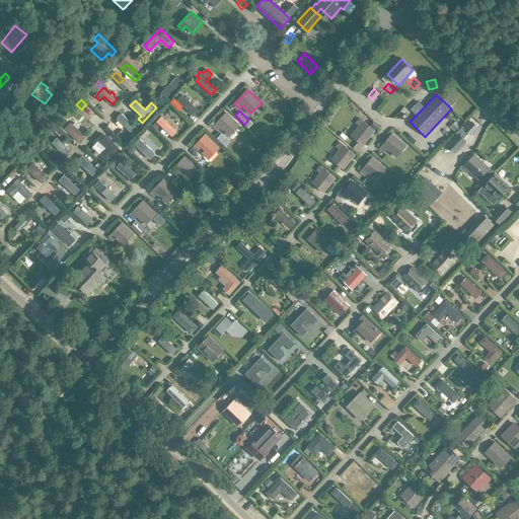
[(227,113),(214,127),(218,131),(220,128),(229,137),(240,126),(227,113)]
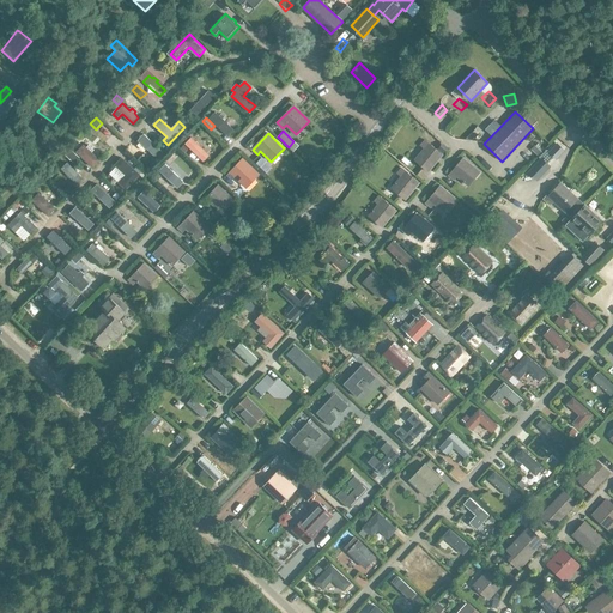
[(425,149),(416,161),(429,171),(443,155),(426,140),(422,145),(425,149)]
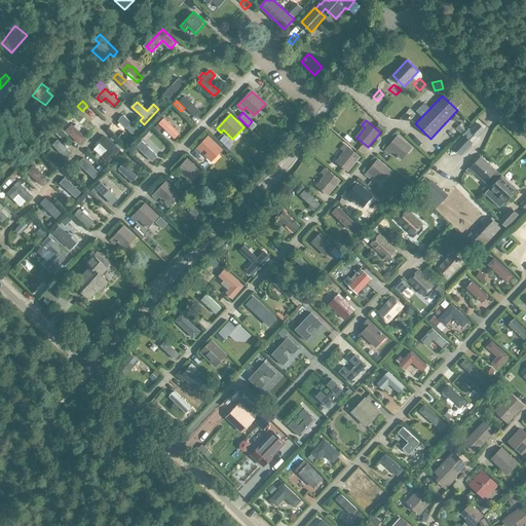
[(478,123),(472,132),(479,138),(486,129),(478,123)]
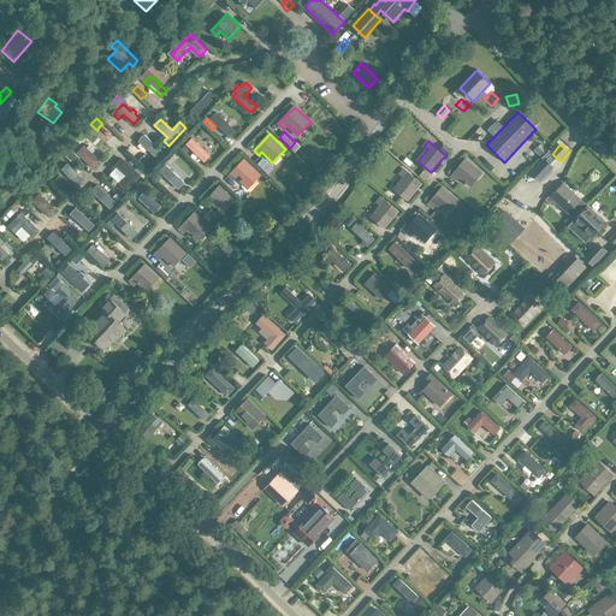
[(141,152),(161,171),(167,164),(147,146),(141,152)]
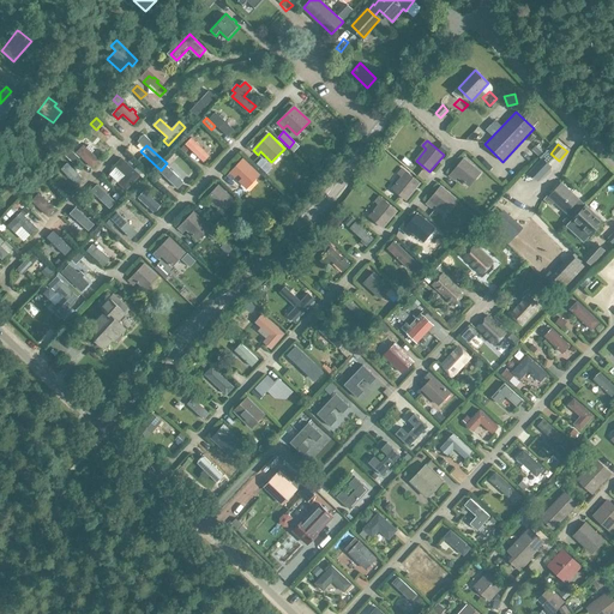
[(536,146),(533,150),(539,156),(543,152),(536,146)]
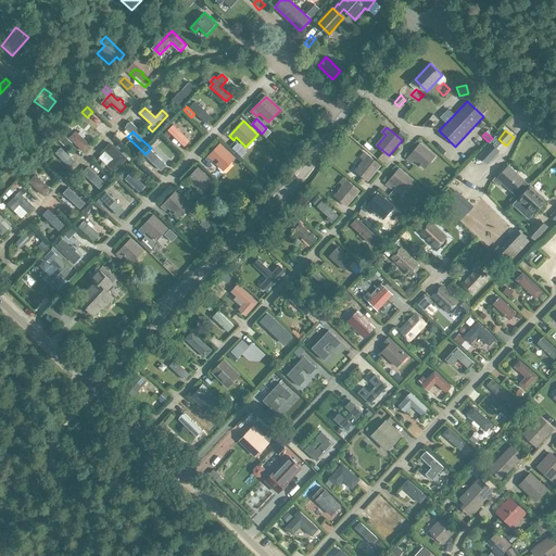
[(59,140),(67,149),(72,143),(63,136),(59,140)]
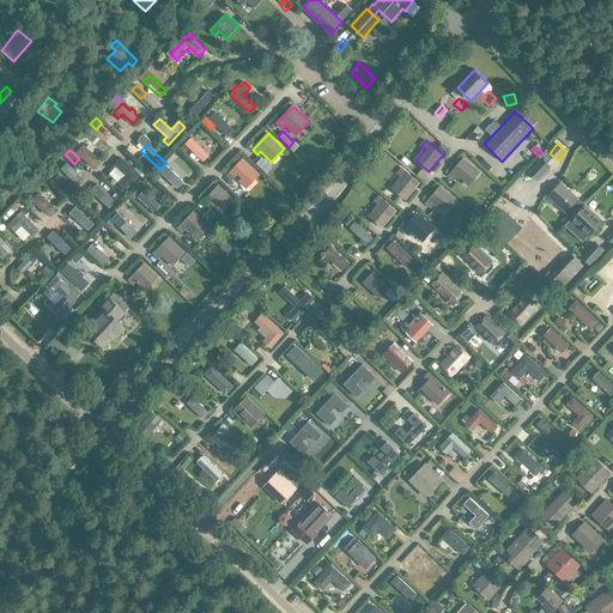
[(187,158),(208,171),(213,164),(192,150),(187,158)]
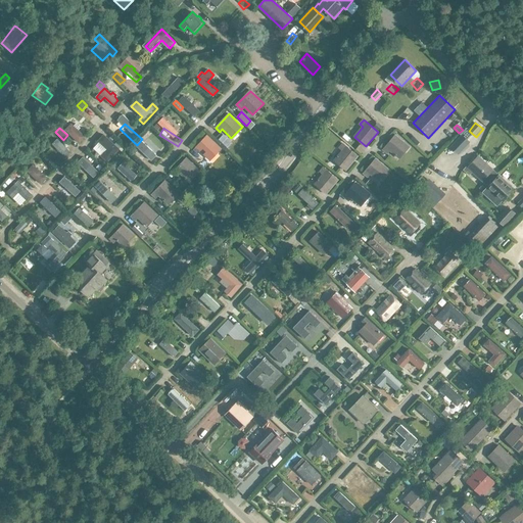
[(225,145),(229,140),(224,134),(219,139),(225,145)]
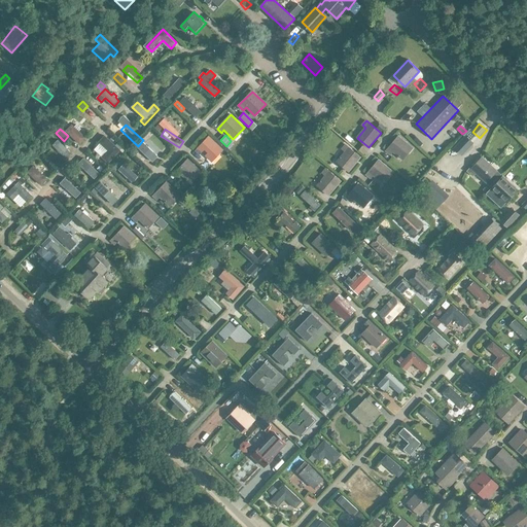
[(105,136),(100,142),(108,150),(103,156),(108,163),(124,147),(118,143),(115,146),(105,136)]
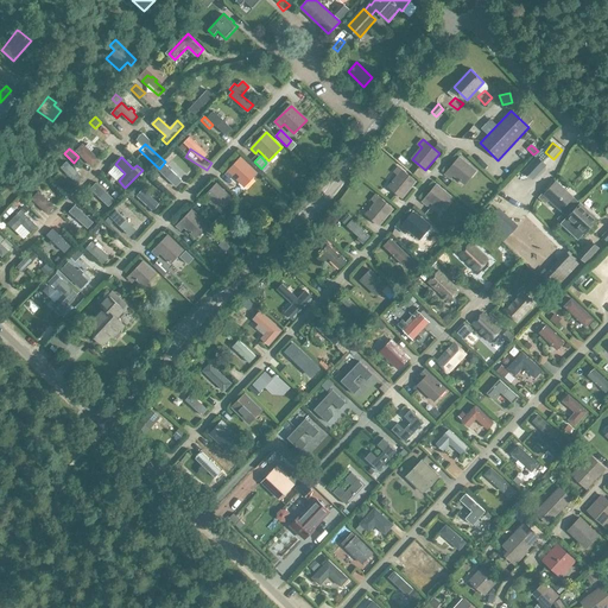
[(460,157),(445,175),(450,178),(454,175),(466,184),(476,171),(460,157)]
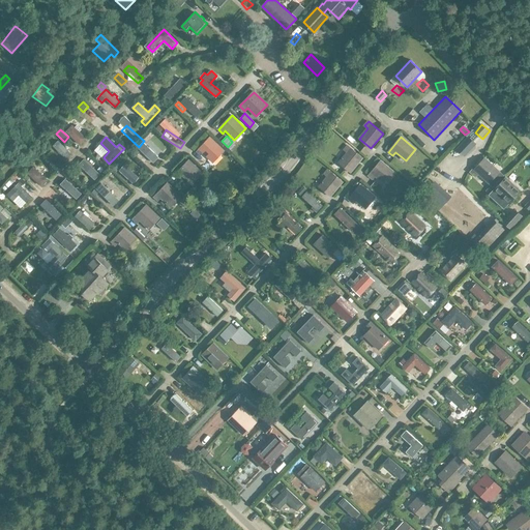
[(457,149),(464,156),(476,144),(468,137),(457,149)]
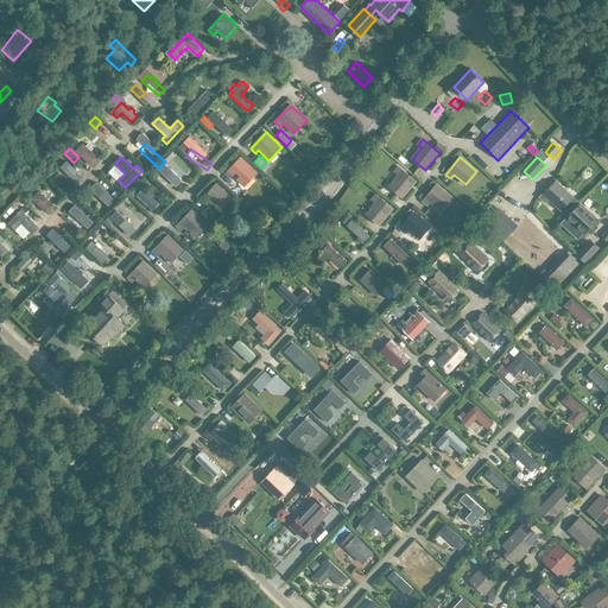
[(241,158),(226,175),(230,179),(234,176),(245,187),(257,172),(241,158)]
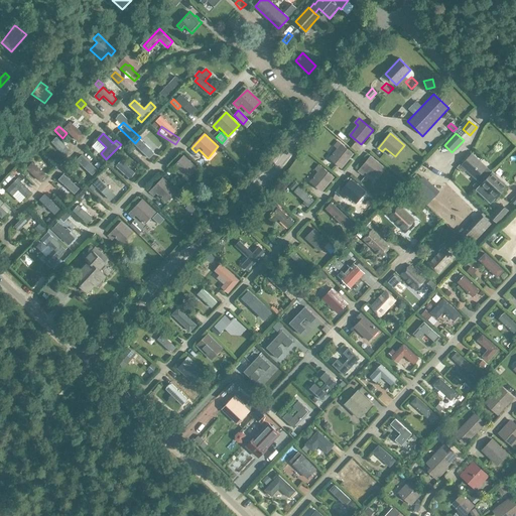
[(338,148),(330,158),(341,167),(353,153),(339,141),(335,146),(338,148)]
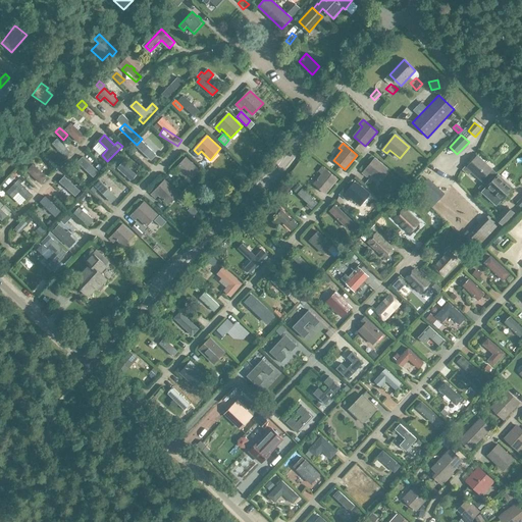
[(61,162),(66,163),(68,152),(58,150),(57,156),(62,157),(61,162)]
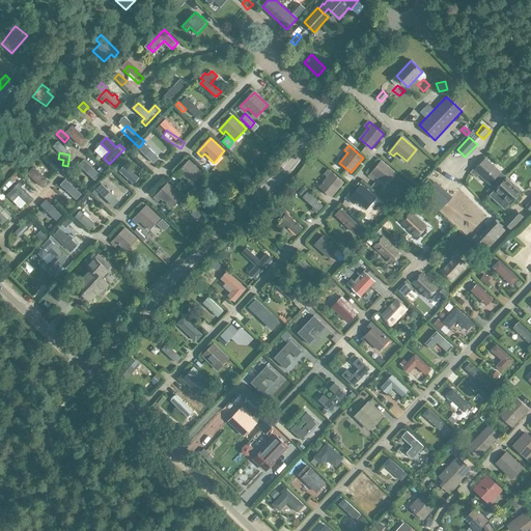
[(490,183),(501,171),(485,158),(475,170),(490,184),(490,183)]
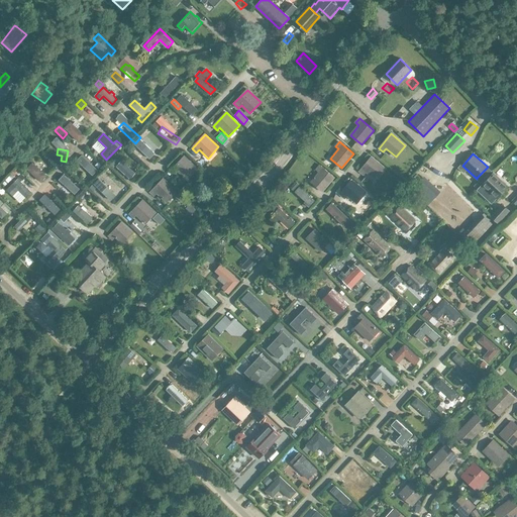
[(110,166),(113,169),(120,160),(117,157),(110,166)]
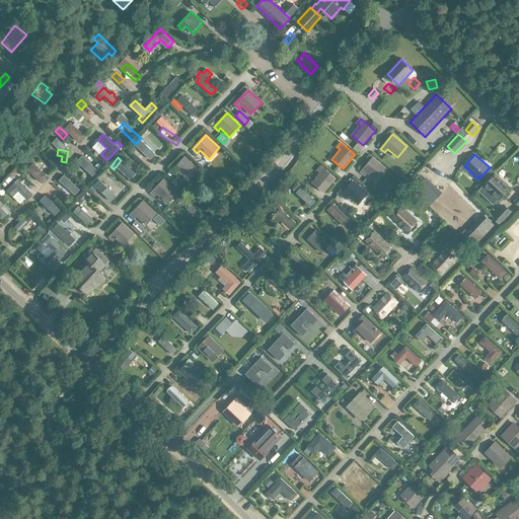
[(184,157),(171,171),(176,175),(179,172),(189,180),(199,170),(184,157)]
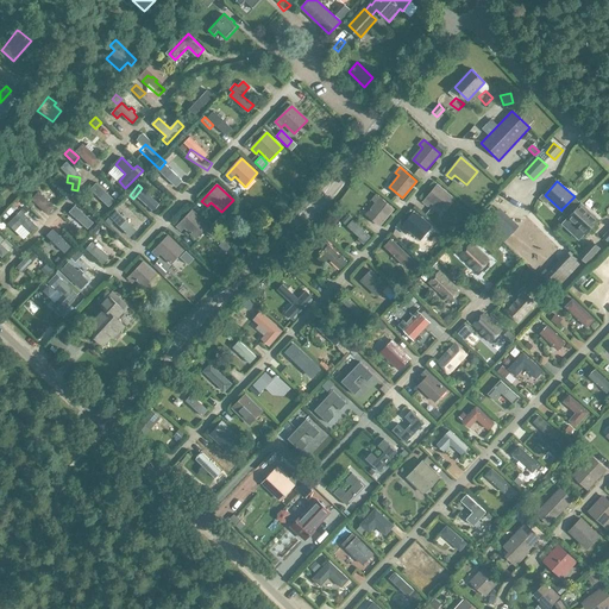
[(438,184),(424,201),(429,206),(432,203),(443,212),(454,199),(438,184)]
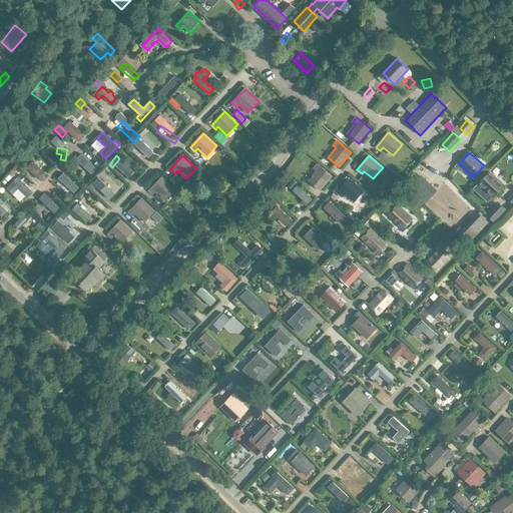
[(84,162),(80,166),(92,182),(97,179),(84,162)]
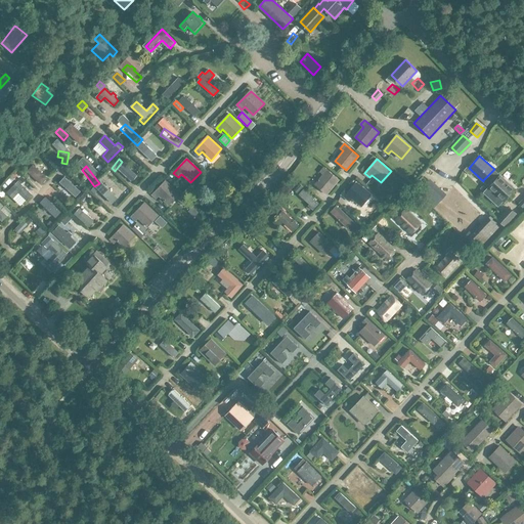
[(323,175),(315,184),(326,194),(339,180),(324,167),(320,172),(323,175)]
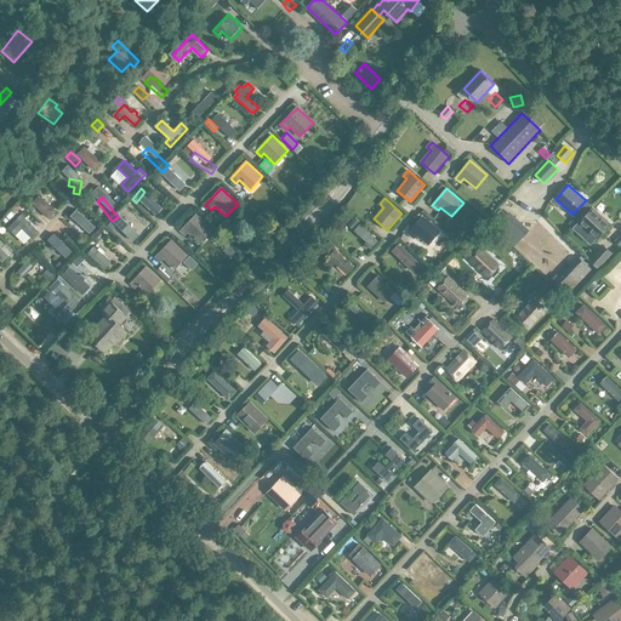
[(586,200),(573,214),(577,218),(590,205),(586,200)]
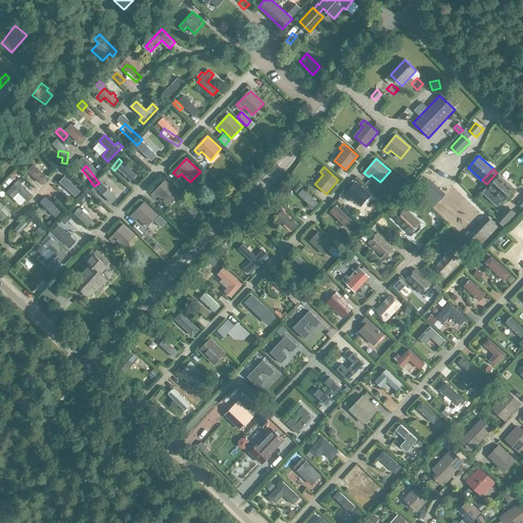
[(509,183),(498,175),(483,191),(497,204),(511,190),(507,185),(509,183)]
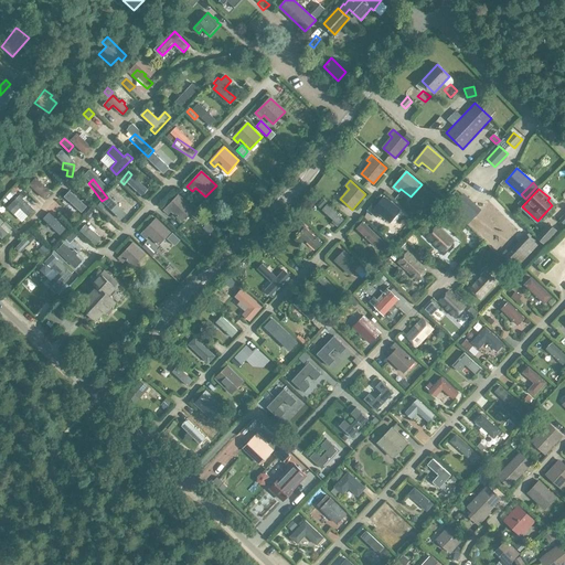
[(179,194),(163,210),(169,215),(172,212),(182,222),(194,210),(179,194)]
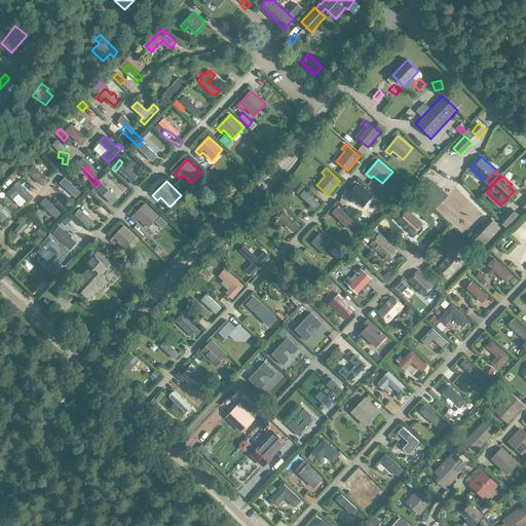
[(431,181),(418,194),(436,211),(449,197),(431,181)]
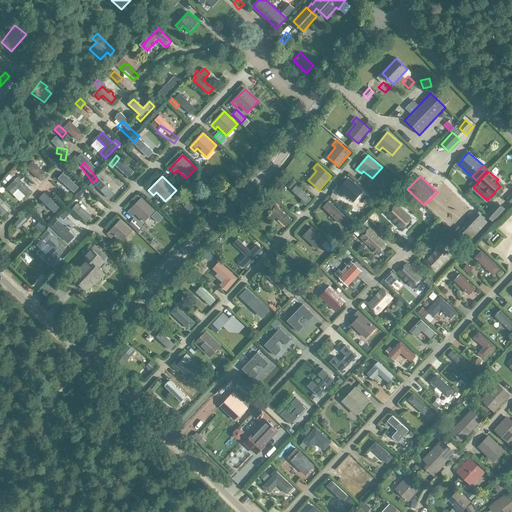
[(18,177),(7,188),(13,193),(18,188),(26,195),(31,190),(18,177)]
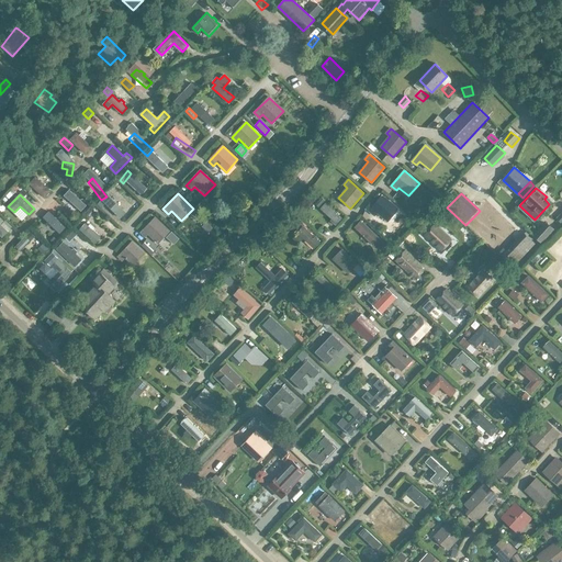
[(384,195),(370,212),(375,216),(378,213),(388,222),(398,209),(384,195)]
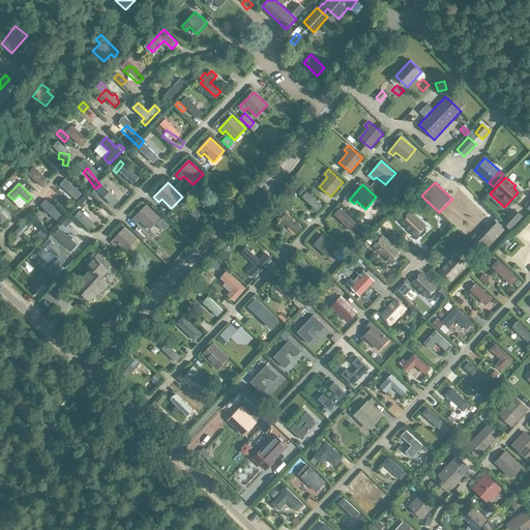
[(303,186),(297,193),(301,196),(306,189),(303,186)]
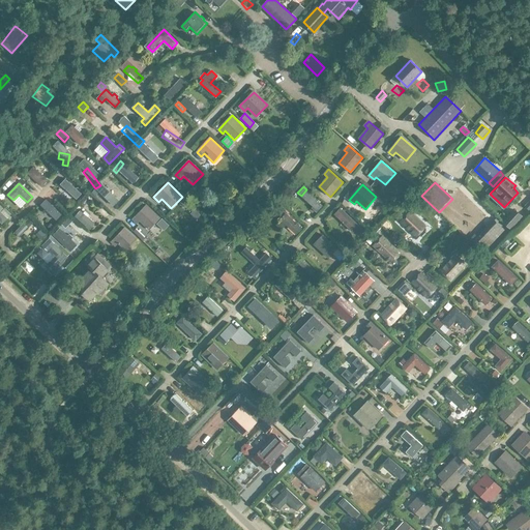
[(79,209),(84,203),(68,188),(62,195),(79,209)]
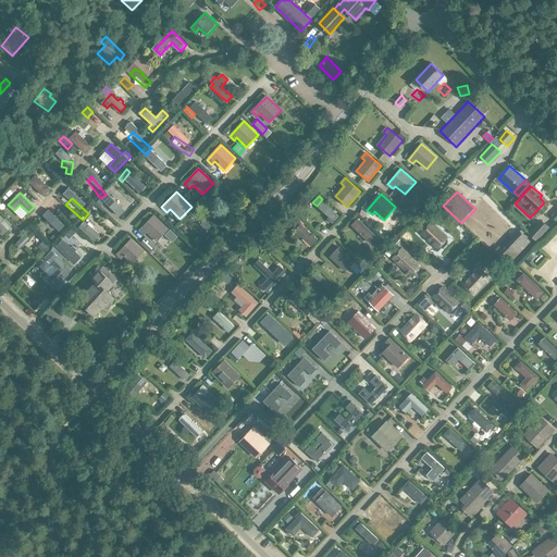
[(122,229),(128,221),(109,202),(101,211),(122,229)]
